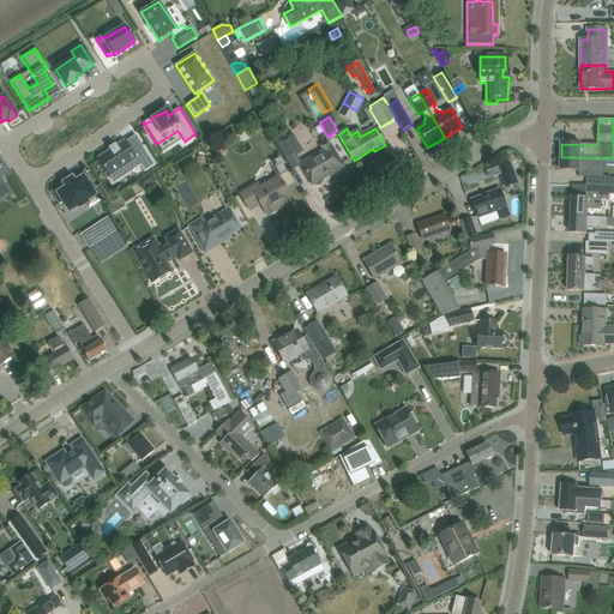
[(276,142),(287,162),(304,152),(292,133),(276,142)]
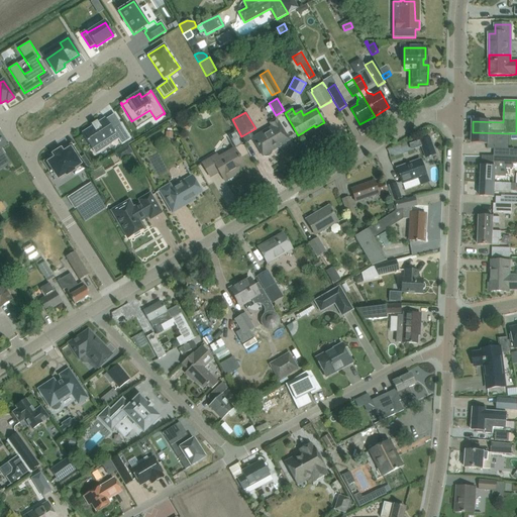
[(92,126),(82,132),(92,149),(108,139),(111,144),(118,139),(121,145),(130,139),(119,122),(111,128),(105,117),(97,122),(97,121),(96,122),(97,123),(93,125),(92,124),(91,125),(92,126)]
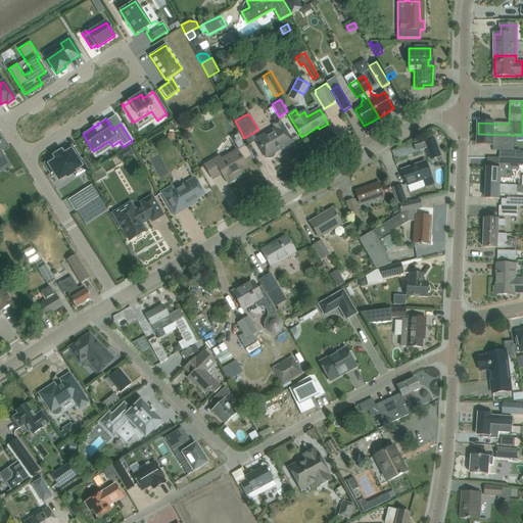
[(272,124),(274,129),(255,140),(259,147),(265,155),(267,156),(269,156),(270,156),(271,155),(272,155),(273,153),(273,152),(274,150),(276,149),(275,148),(281,145),(283,147),(292,142),(287,134),(279,120),(272,124)]
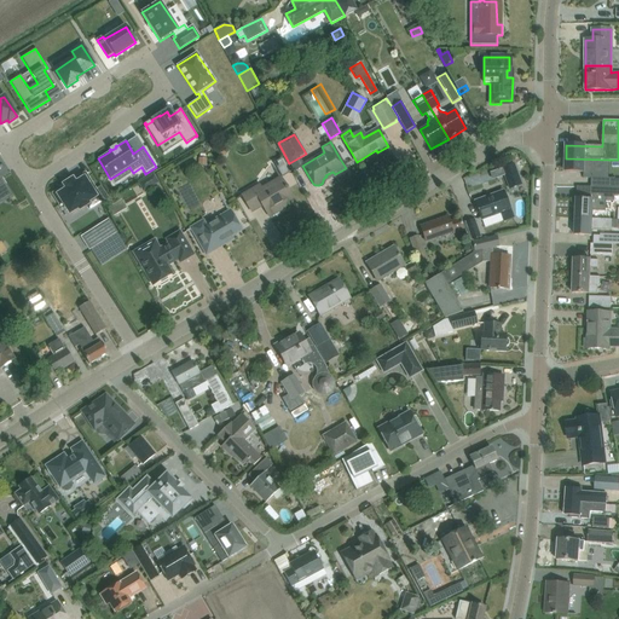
[(221,145),(218,152),(225,155),(229,149),(229,148),(223,145),(221,145)]
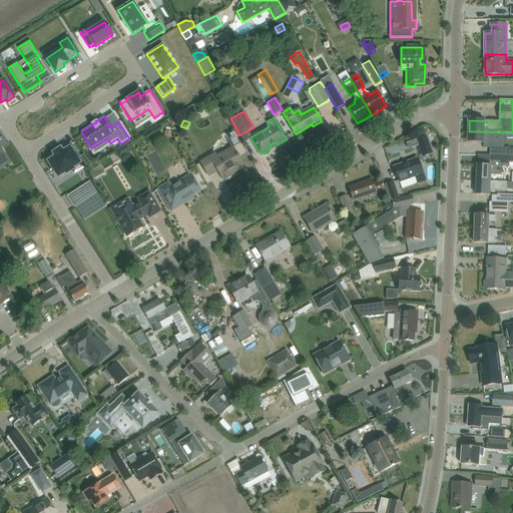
[(232,131),(226,134),(233,146),(239,143),(232,131)]
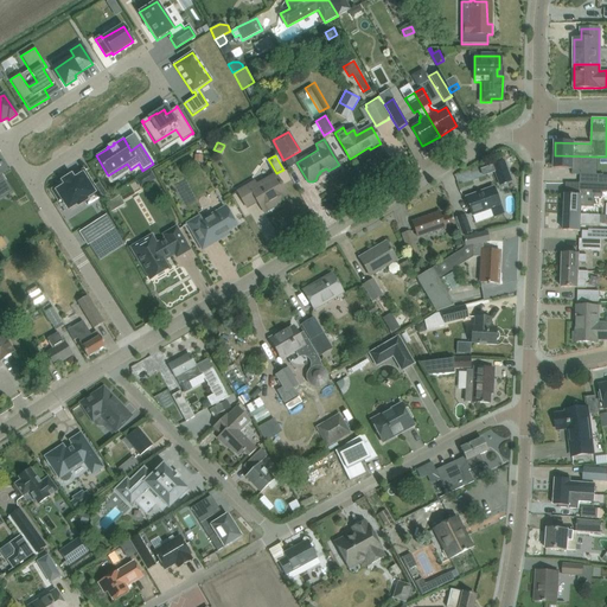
[(596,157),(555,155),(554,168),(596,170),(596,157)]
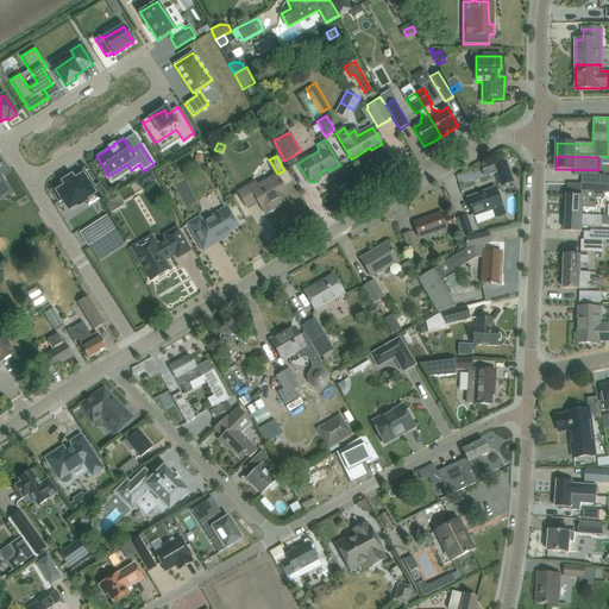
[(508,162),(496,167),(503,186),(515,182),(508,162)]
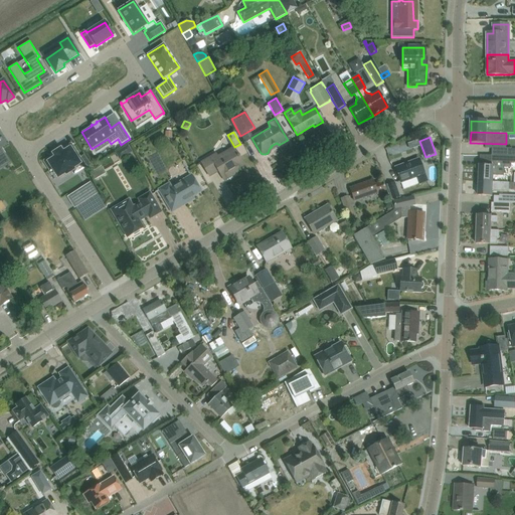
[(52,155),(43,161),(50,172),(52,171),(57,179),(64,174),(65,176),(71,172),(73,175),(86,167),(70,143),(61,149),(60,148),(51,154),(52,155)]
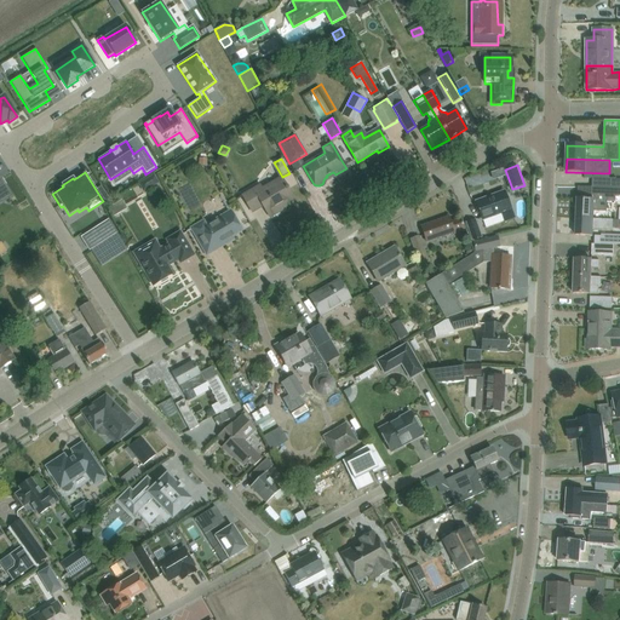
[(139,184),(143,193),(159,183),(154,176),(139,184)]
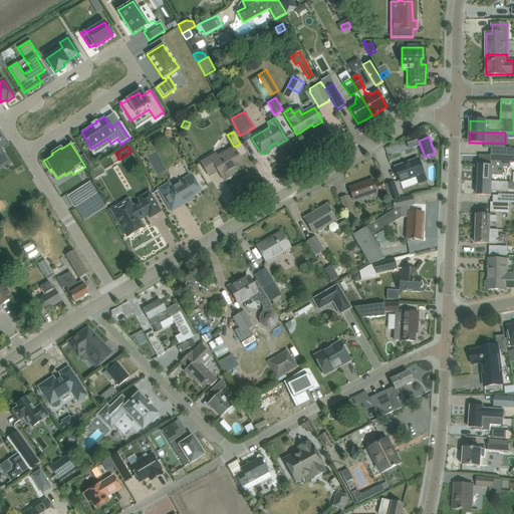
[(0,167),(10,161),(1,147),(0,147),(0,167)]
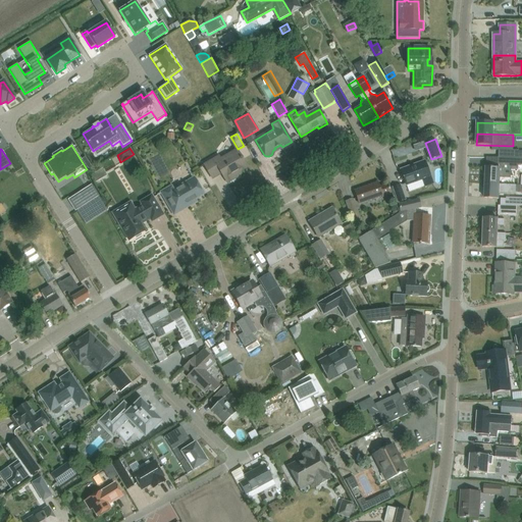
[(221,173),(227,183),(236,178),(232,173),(246,166),(236,149),(220,157),(219,156),(204,164),(212,178),(221,173)]
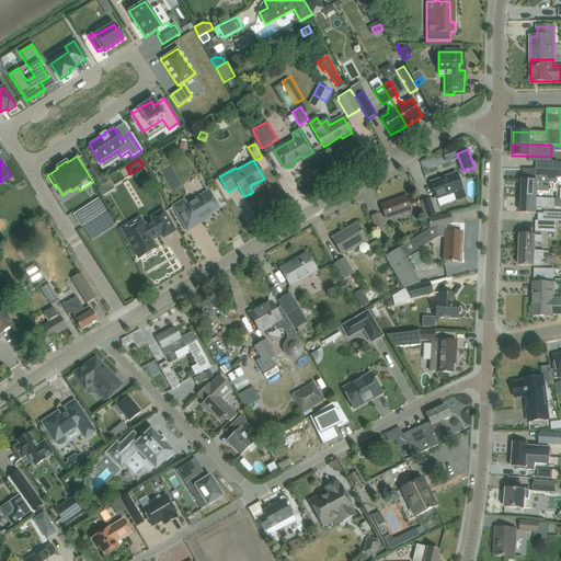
[(535,171),(560,171),(560,162),(558,162),(558,161),(536,161),(535,171)]
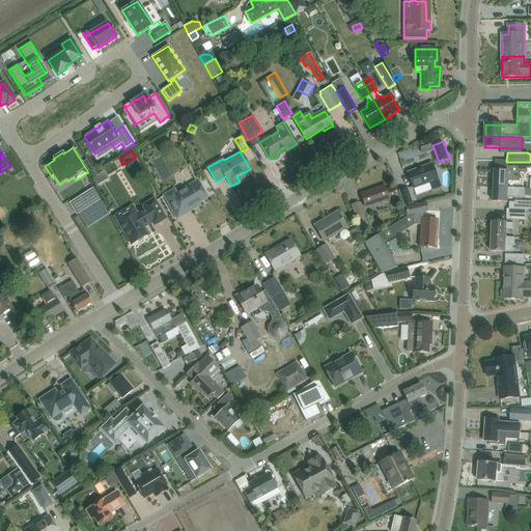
[(495,171),(494,188),(509,188),(510,188),(510,180),(526,182),(527,167),(530,167),(530,162),(506,162),(506,171),(495,171)]
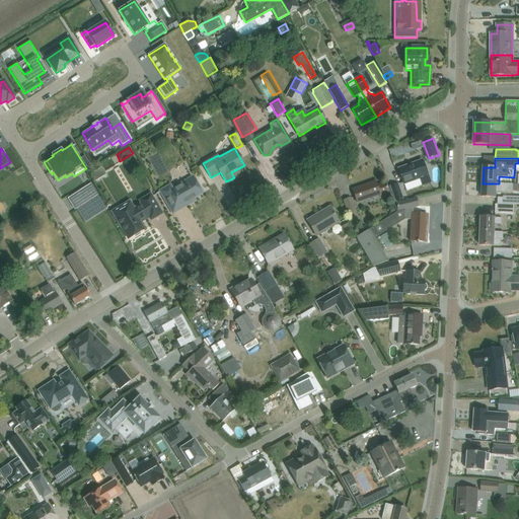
[(422,160),(398,169),(401,178),(404,184),(418,179),(428,175),(422,160)]
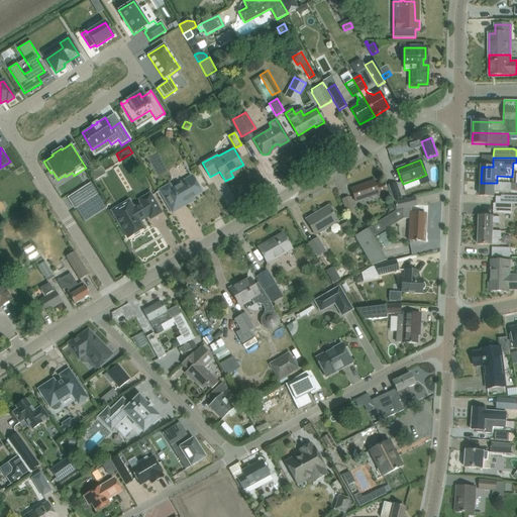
[(101,167),(90,174),(95,181),(105,174),(101,167)]
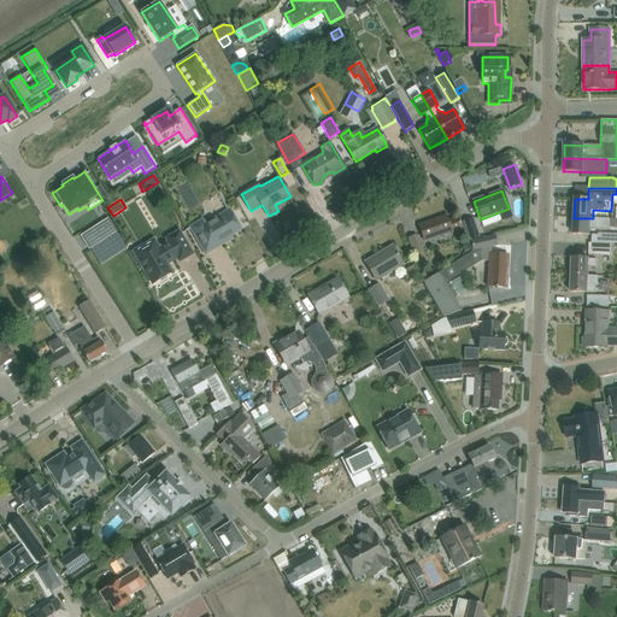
[(229,236),(240,229),(229,211),(207,224),(203,218),(189,225),(206,253),(222,244),(221,240),(228,235),(229,236)]
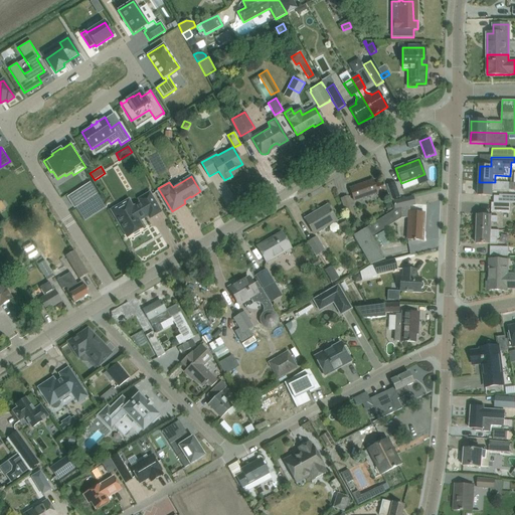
[(354,201),(376,193),(376,195),(385,192),(382,182),(374,185),(372,180),(350,188),(354,201)]
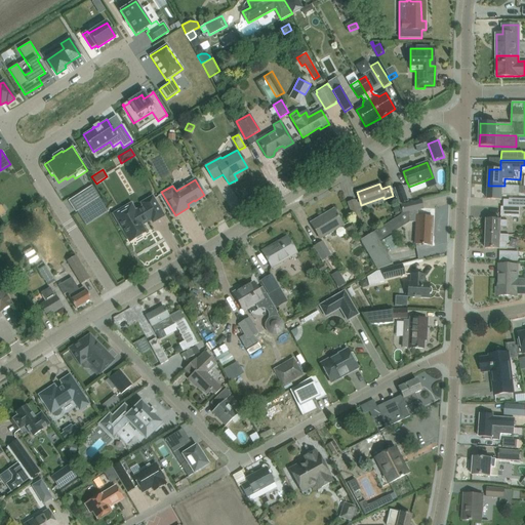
[(91,186),(69,201),(76,212),(77,211),(91,202),(98,197),(91,186)]
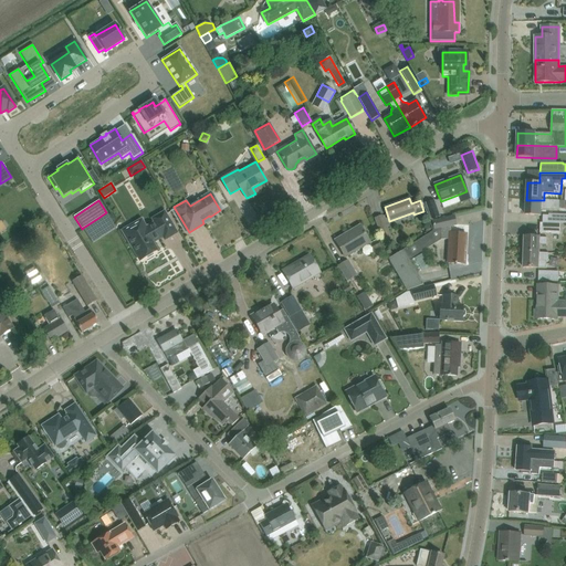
[(565,200),(544,200),(543,200),(526,200),(525,216),(541,216),(541,209),(558,210),(558,208),(565,208),(565,200)]
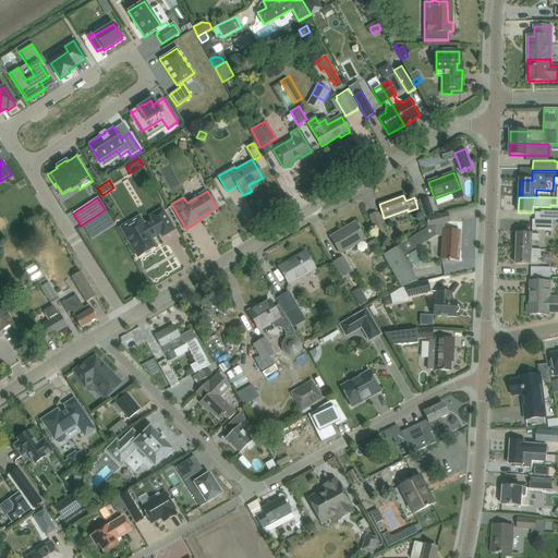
[(420,201),(425,216),(433,214),(427,198),(420,201)]
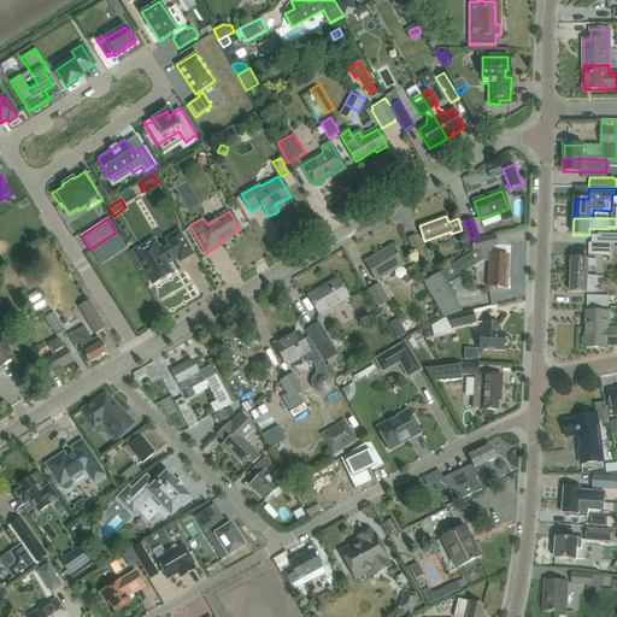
[(157,251),(152,241),(134,252),(153,285),(171,274),(165,265),(166,264),(168,264),(168,263),(168,262),(171,259),(172,259),(174,260),(175,259),(177,258),(180,262),(192,253),(180,233),(165,240),(168,245),(157,251)]
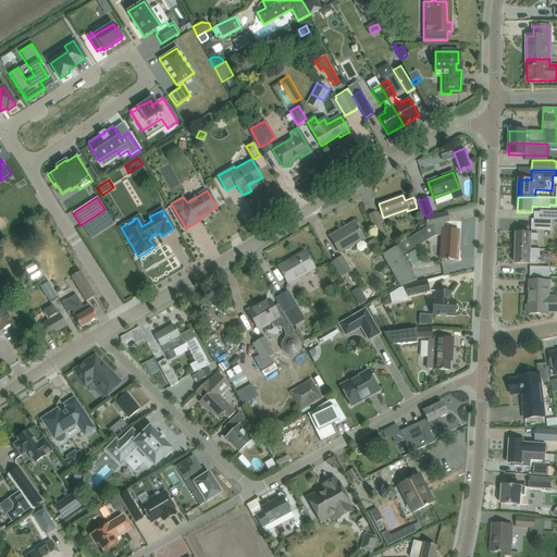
[(534,212),(534,220),(551,221),(556,221),(556,211),(540,211),(540,213),(534,212)]
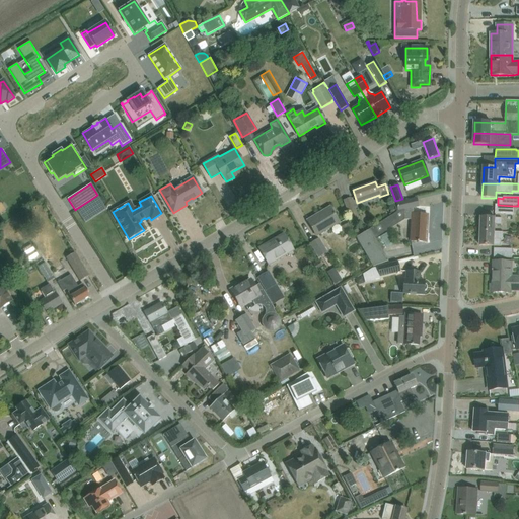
[(357,219),(353,206),(351,198),(344,201),(346,208),(350,221),(357,219)]
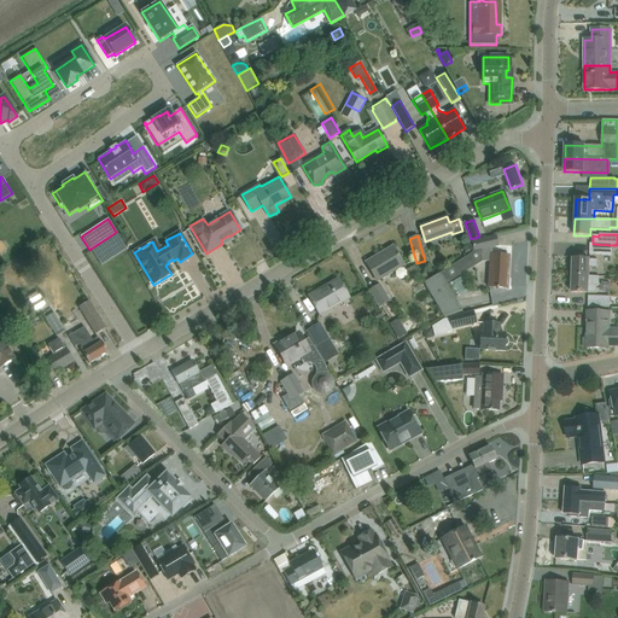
[(472,252),(444,270),(450,281),(481,262),(490,261),(489,287),(495,287),(507,289),(507,287),(503,287),(505,275),(508,277),(509,256),(493,255),(493,248),(497,246),(495,235),(483,239),(468,243),(472,252)]
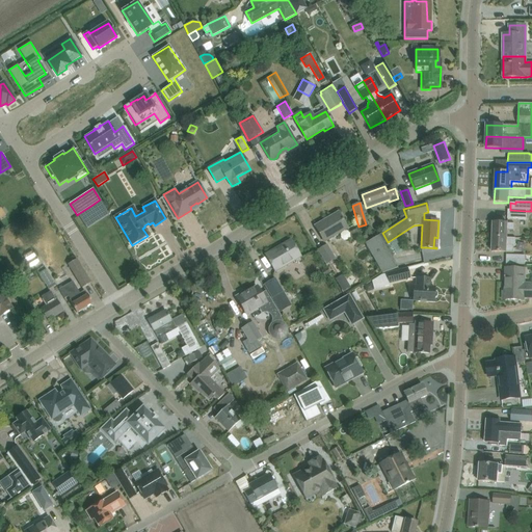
[(92,205),(78,214),(83,223),(92,218),(90,215),(96,211),(92,205)]
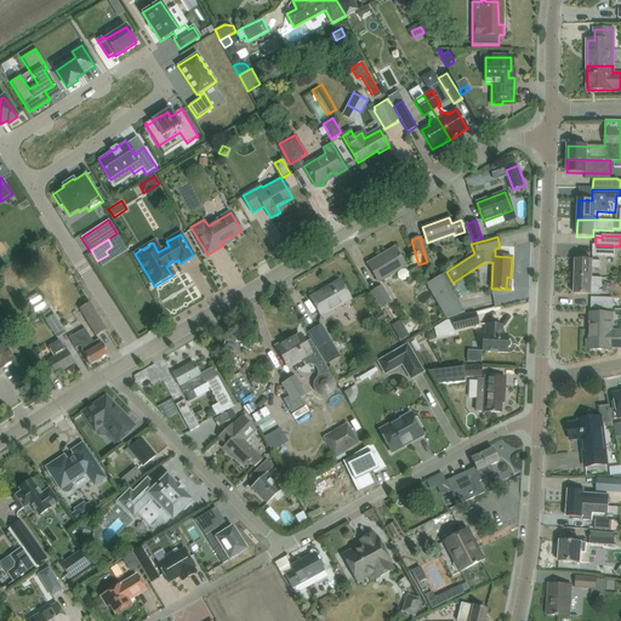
[(592,256),(614,257),(614,246),(596,245),(593,245),(592,256)]
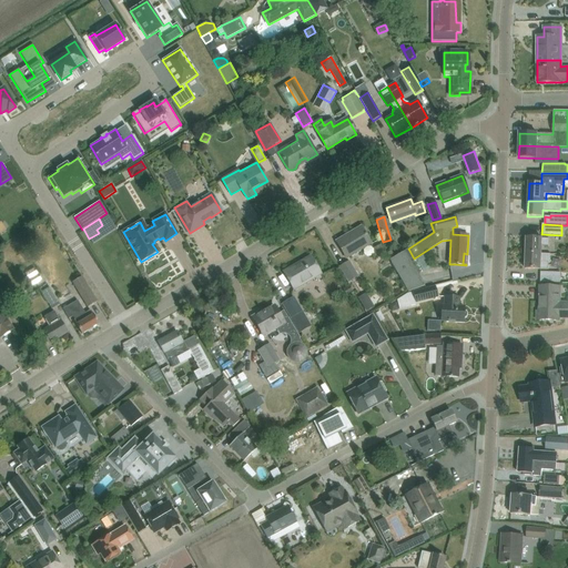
[(347,234),(336,241),(342,251),(346,260),(372,244),(362,230),(348,237),(347,234)]
